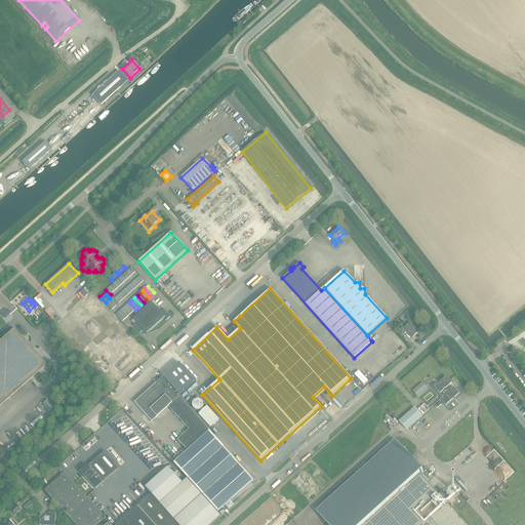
[(135,310),(129,303),(126,306),(132,312),(135,310)]
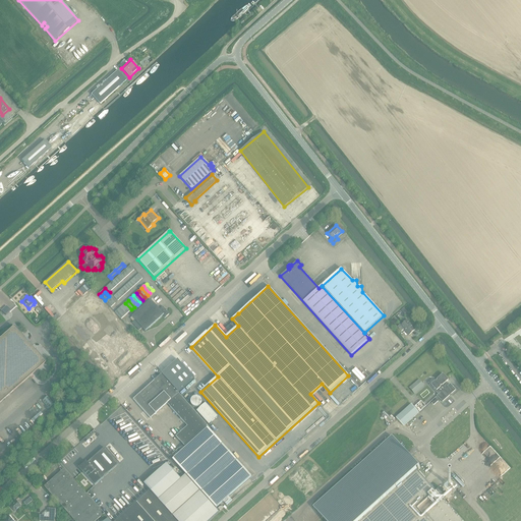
[(141,328),(146,332),(163,315),(165,319),(169,314),(166,310),(167,310),(166,309),(165,309),(163,306),(159,309),(151,300),(132,316),(135,321),(132,324),(138,331),(141,328)]
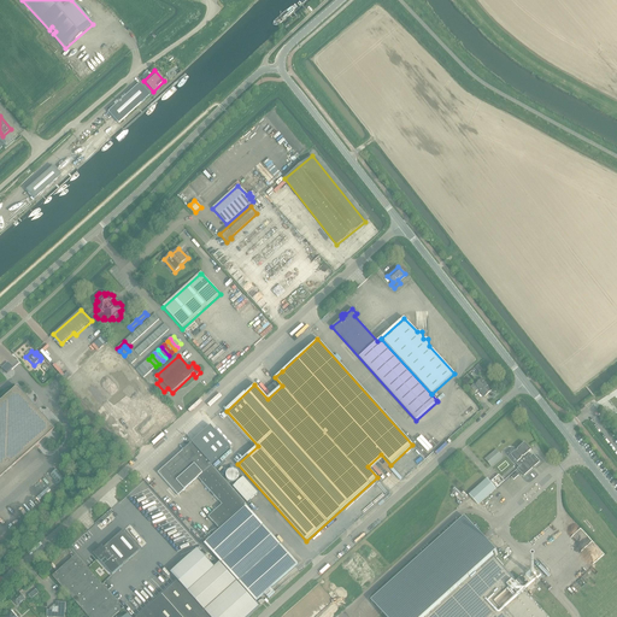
[(156,366),(148,359),(146,362),(153,370),(156,366)]
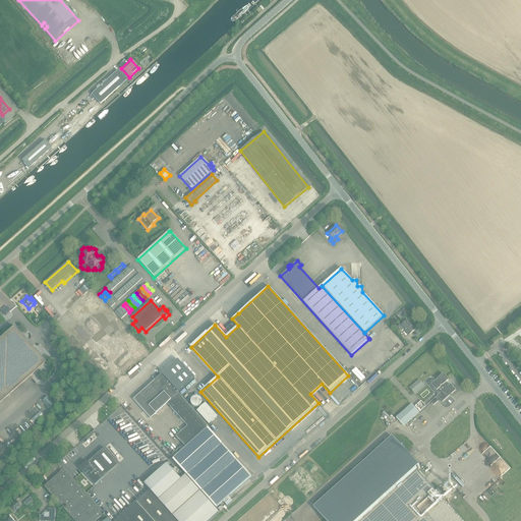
[(129,312),(123,305),(120,307),(126,314),(129,312)]
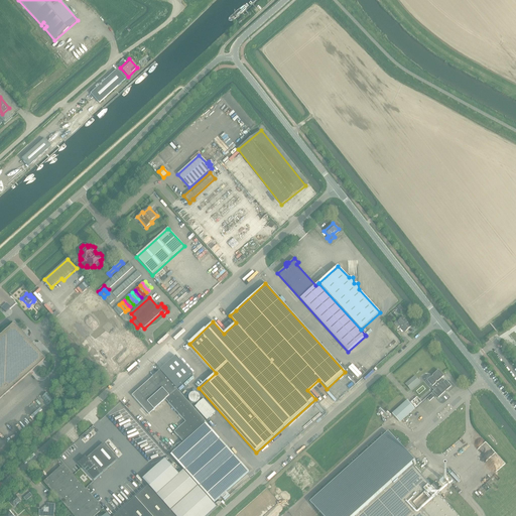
[(10,308),(8,305),(6,303),(1,307),(5,312),(10,308)]
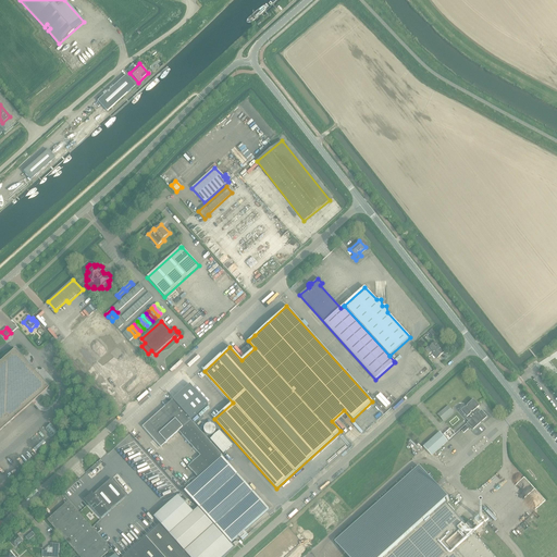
[(135,336),(128,329),(125,332),(132,338),(135,336)]
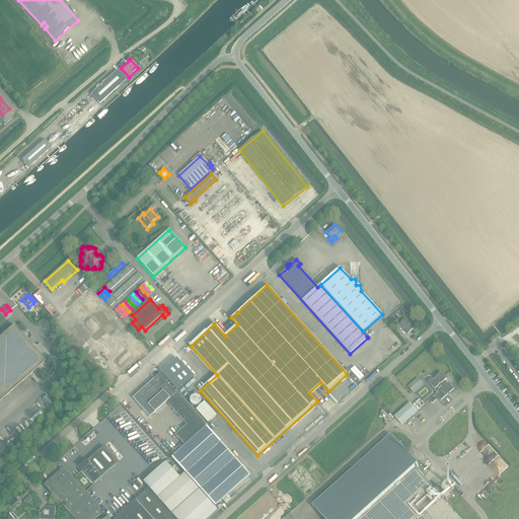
[(117,309),(115,311),(121,318),(123,315),(117,309)]
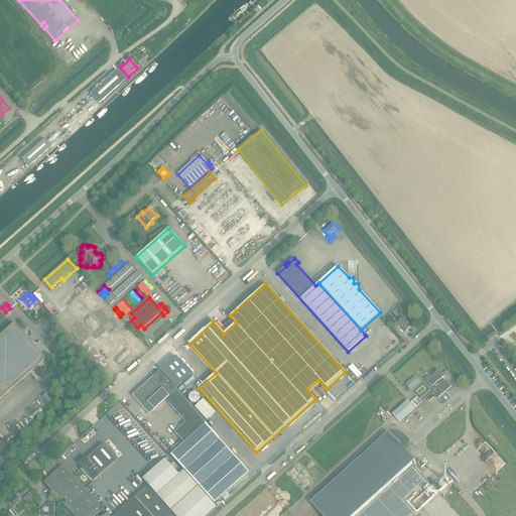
[(405,320),(403,317),(397,323),(396,321),(393,324),(397,329),(400,327),(405,332),(411,327),(408,324),(408,320),(405,320)]
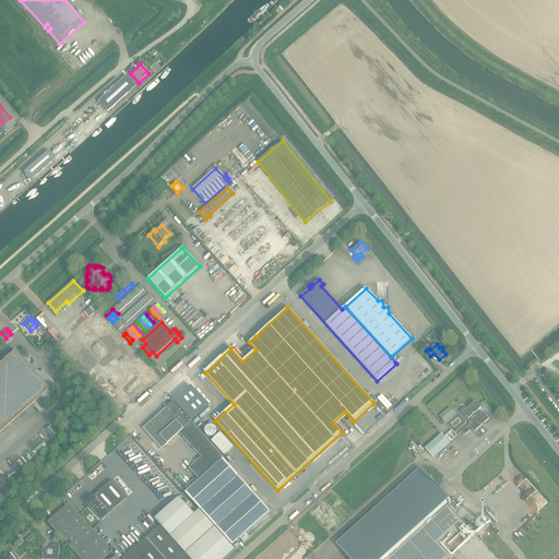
[(34,372),(33,371),(28,367),(31,365),(27,361),(25,363),(14,351),(0,363),(0,431),(49,389),(37,377),(39,375),(36,371),(34,372)]
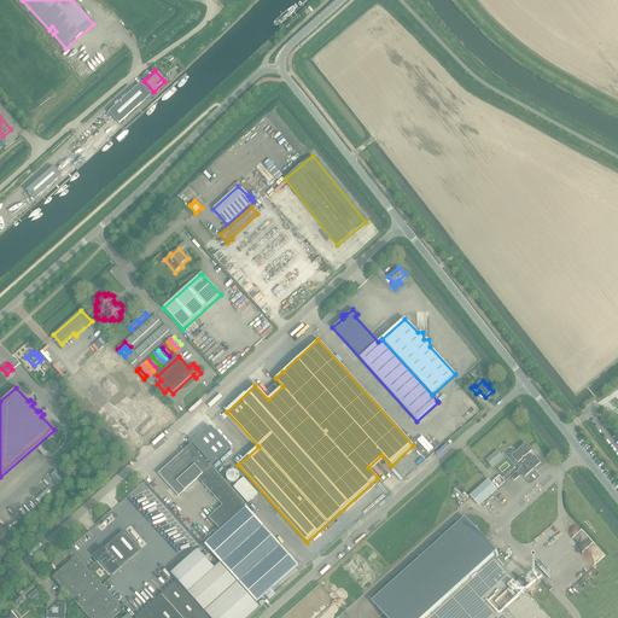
[(164,468),(158,474),(179,496),(185,491),(198,479),(222,506),(209,518),(219,529),(246,505),(211,466),(231,449),(211,426),(192,444),(187,448),(164,468)]
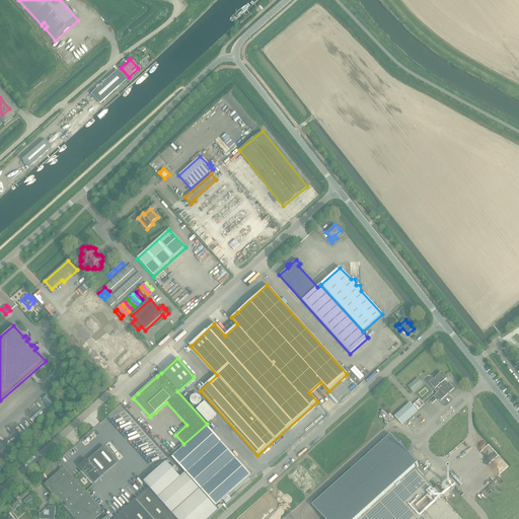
[(441,400),(454,388),(448,382),(446,385),(443,382),(446,379),(441,373),(429,383),(435,389),(436,388),(439,391),(435,394),(441,400)]
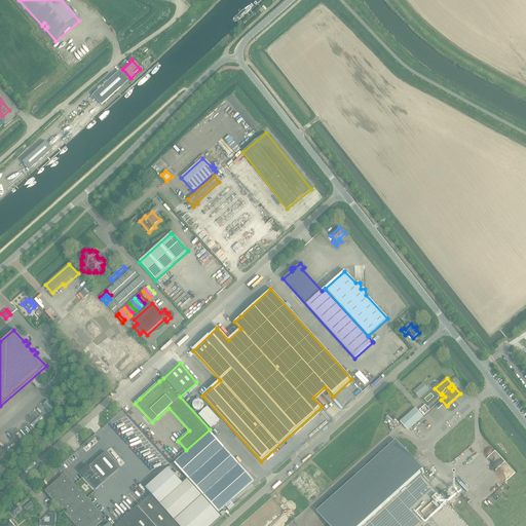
[(423,383),(413,391),(417,396),(426,387),(423,383)]
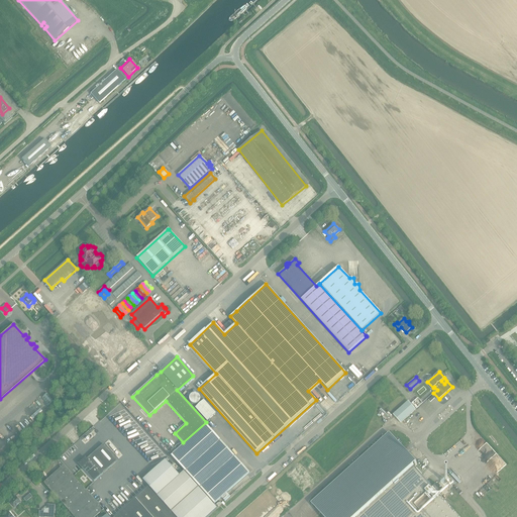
[(197,404),(198,404),(198,403),(199,403),(199,402),(200,402),(200,401),(200,400),(200,399),(200,398),(200,397),(200,396),(199,396),(199,395),(198,395),(197,394),(196,394),(195,394),(194,394),(193,394),(192,394),(191,395),(190,396),(190,397),(190,398),(189,398),(189,399),(189,400),(190,400),(190,401),(190,402),(191,402),(191,403),(192,403),(192,404),(193,404),(194,404),(195,405),(196,404),(197,404)]
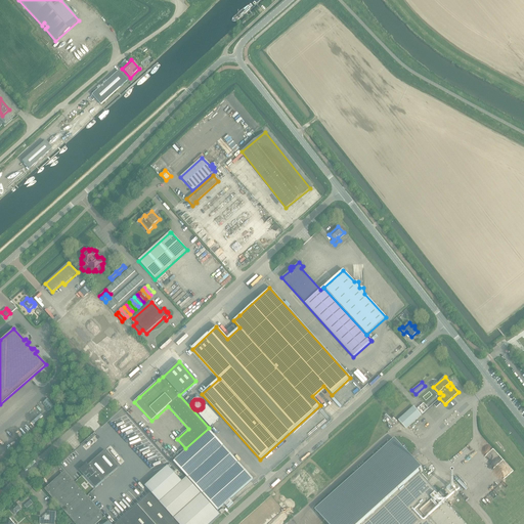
[(421,405),(417,408),(422,415),(425,411),(429,408),(424,403),(421,405)]
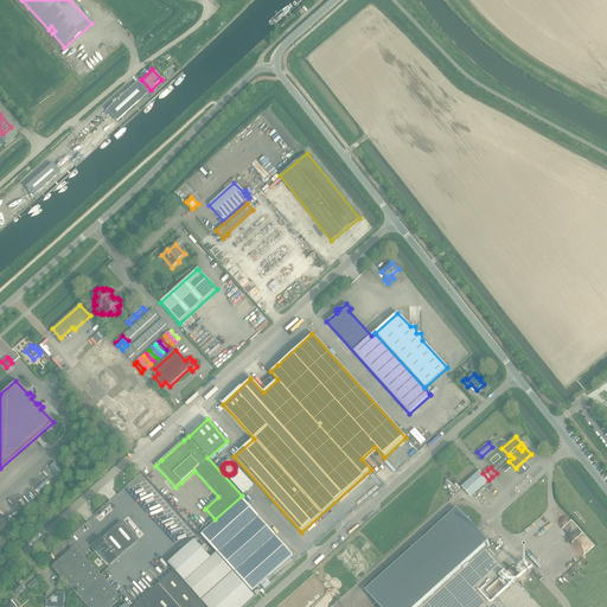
[(238,470),(234,474),(229,478),(243,494),(254,485),(238,470)]
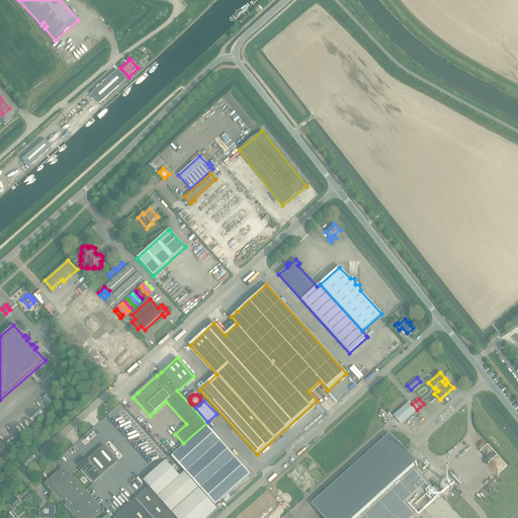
[(409,402),(394,416),(401,424),(416,411),(409,402)]
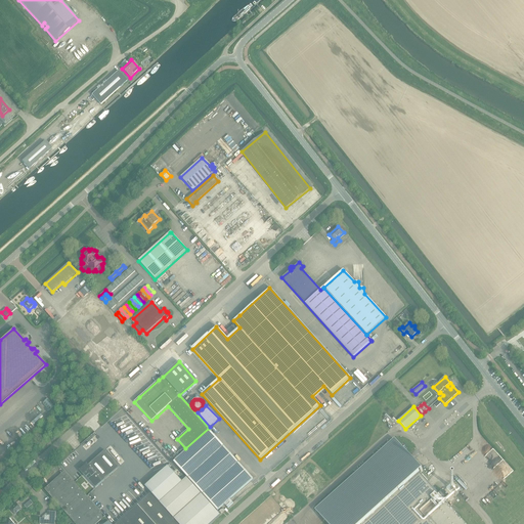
[(209,430),(173,463),(217,512),(224,505),(227,509),(233,504),(230,499),(253,479),(209,430)]
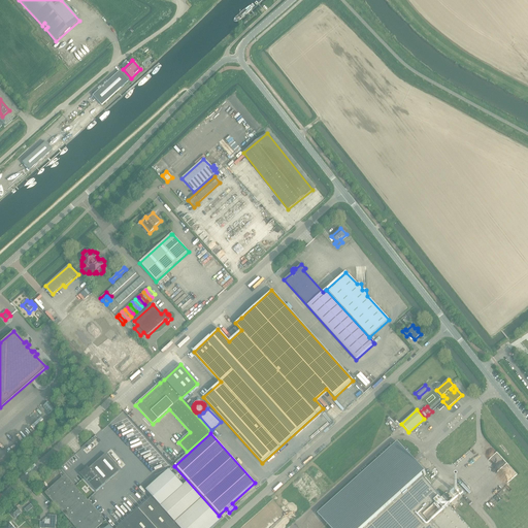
[(450,497),(447,494),(441,498),(423,477),(426,474),(420,468),(397,443),(319,515),(331,527),(468,527),(448,504),(450,502),(447,500),(450,497)]
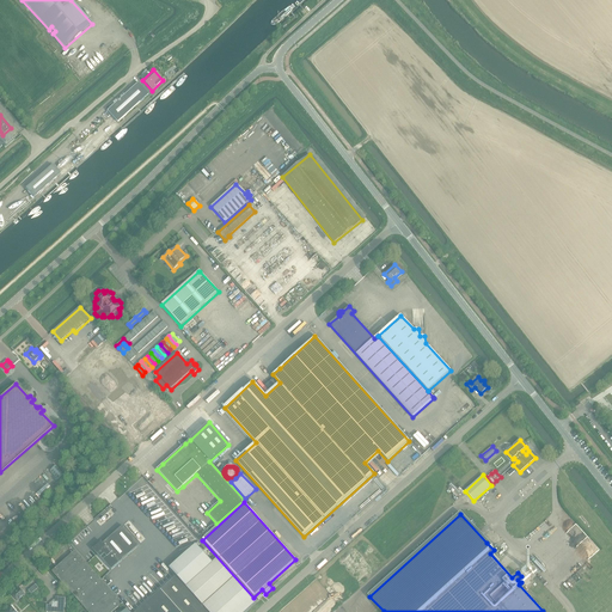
[(98,545),(93,550),(111,570),(116,565),(139,545),(122,526),(103,543),(102,542),(98,545)]
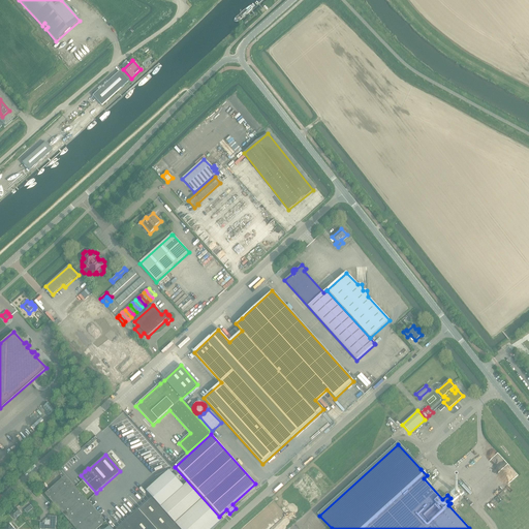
[(148,502),(141,508),(158,528),(212,528),(215,526),(222,520),(188,483),(187,484),(184,487),(175,476),(169,470),(146,491),(152,498),(148,502)]
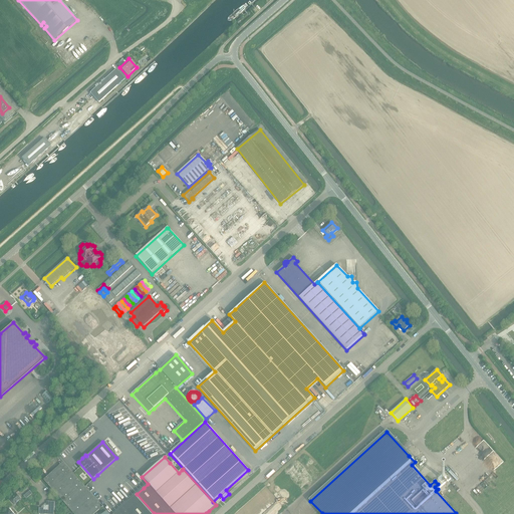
[(73,513),(94,513),(103,506),(63,462),(43,480),(73,513)]
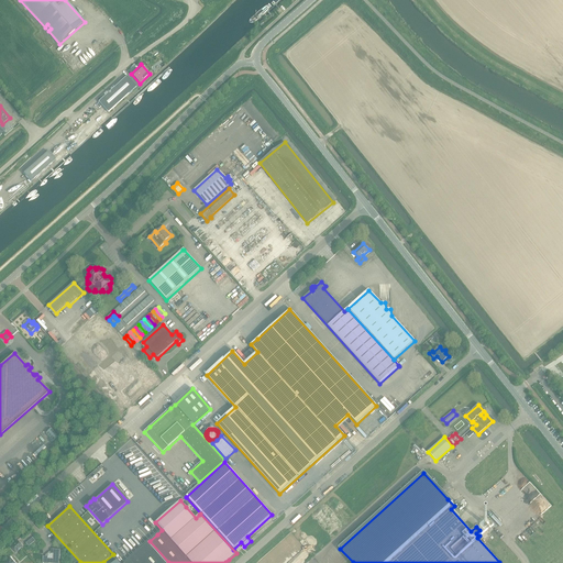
[(33,538),(25,543),(29,547),(35,541),(33,538)]
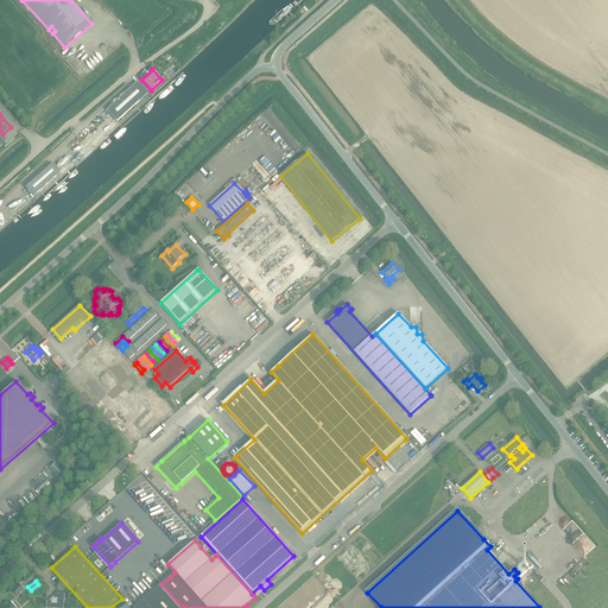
[(18,584),(12,590),(18,597),(25,590),(18,584)]
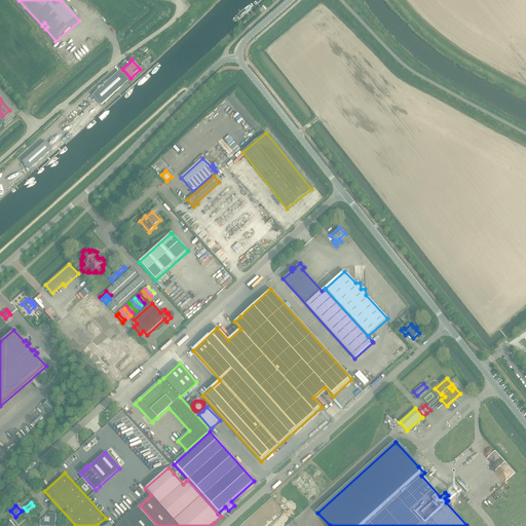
[(157,525),(140,505),(116,525),(157,525)]
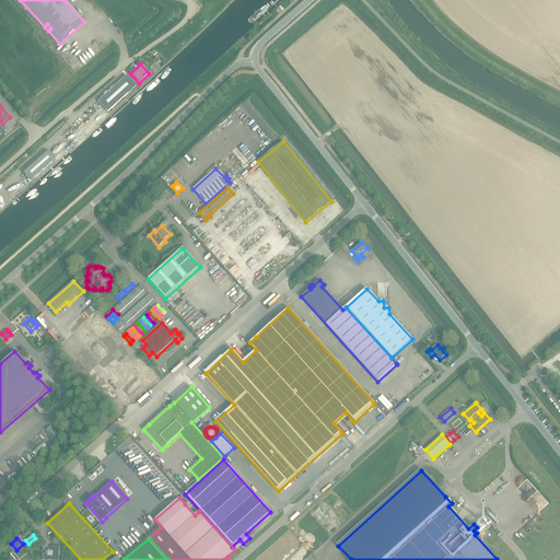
[(43,553),(42,559),(59,559),(60,547),(50,546),(50,550),(49,550),(46,552),(46,553),(43,553)]
